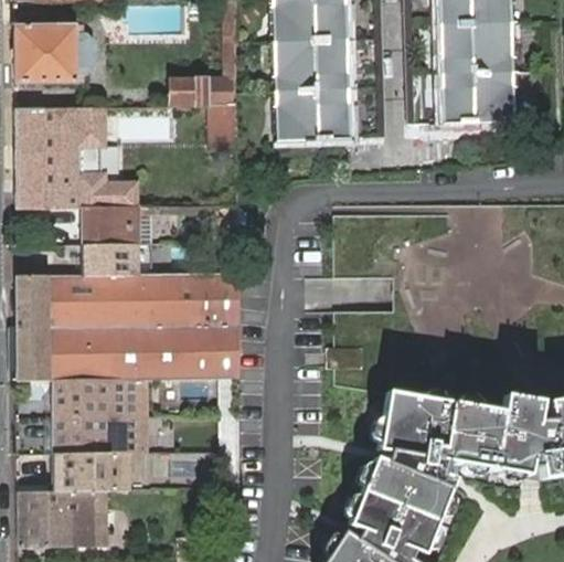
[(170,106),(208,105),(235,106),(235,0),(203,0),(204,6),(222,6),(222,77),(169,78),(170,106)]
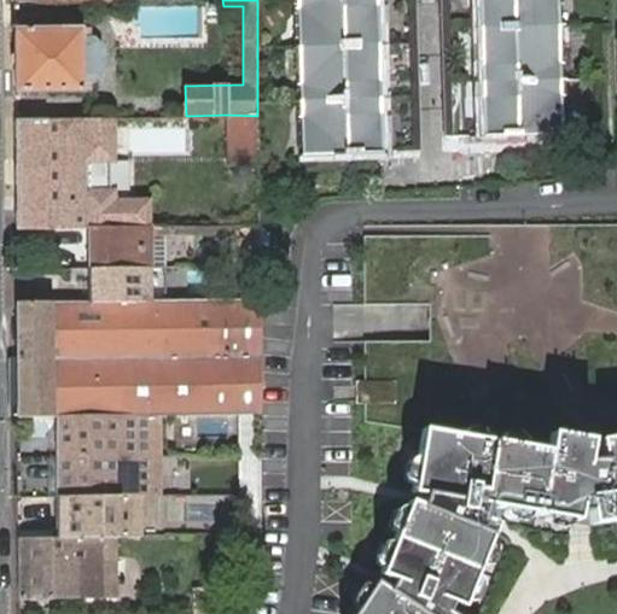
[(295,0),(298,153),(411,146),(403,0),(295,0)]
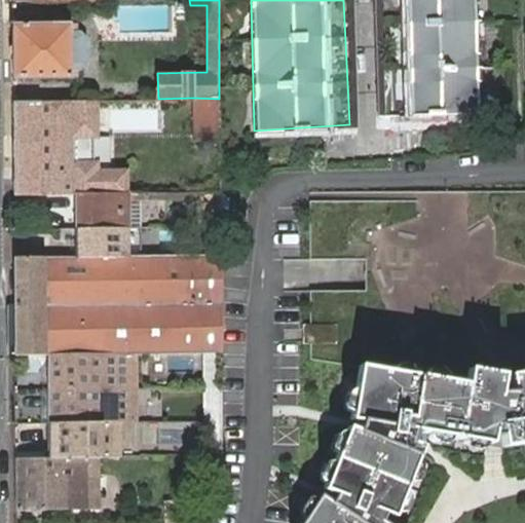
[(381,0),(386,114),(481,108),(476,0),(381,0)]
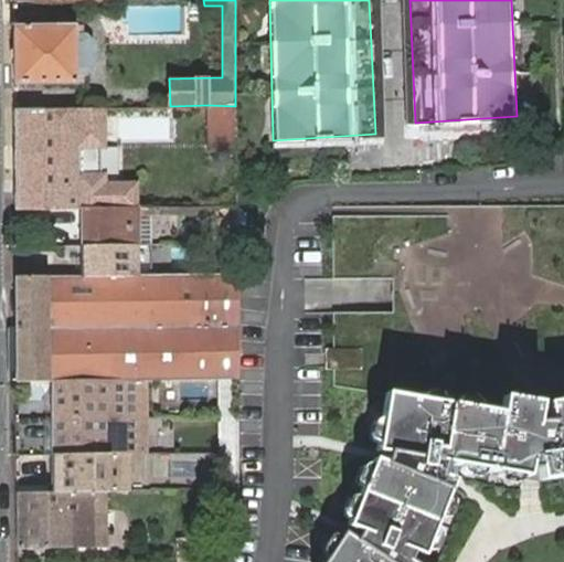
[(165,27),(165,3),(136,3),(136,27),(165,27)]
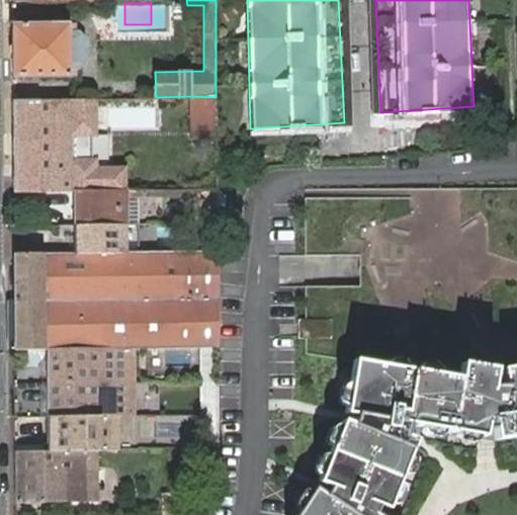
[(75,21),(12,22),(13,76),(75,76),(76,67),(80,67),(84,63),(84,36),(79,30),(76,30),(75,21)]
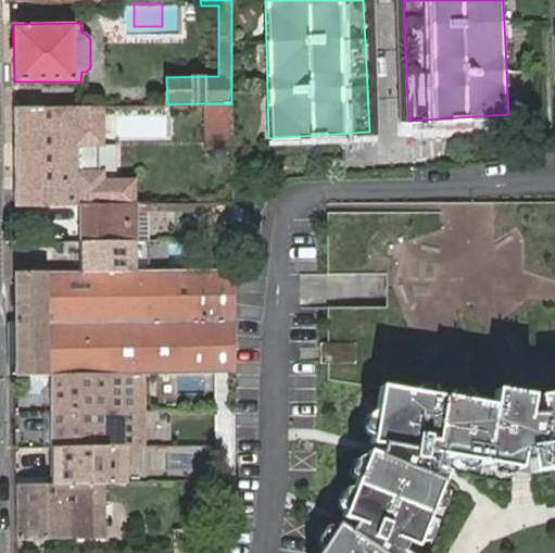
[(205,150),(232,149),(231,104),(204,103),(205,150)]
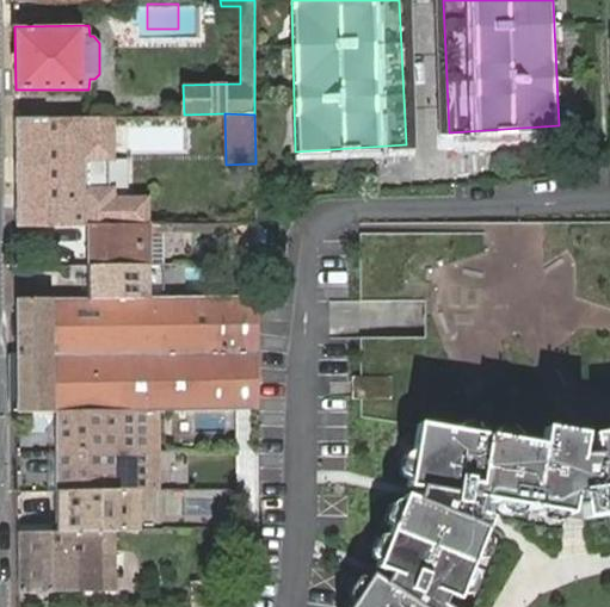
[(109,115),(16,116),(16,223),(87,222),(145,222),(143,198),(111,198),(110,187),(105,187),(106,155),(110,155),(109,115)]
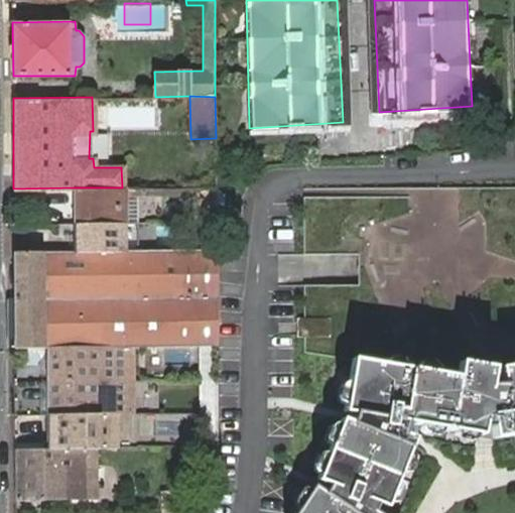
[(124,187),(122,187),(74,187),(74,223),(124,223),(124,187)]
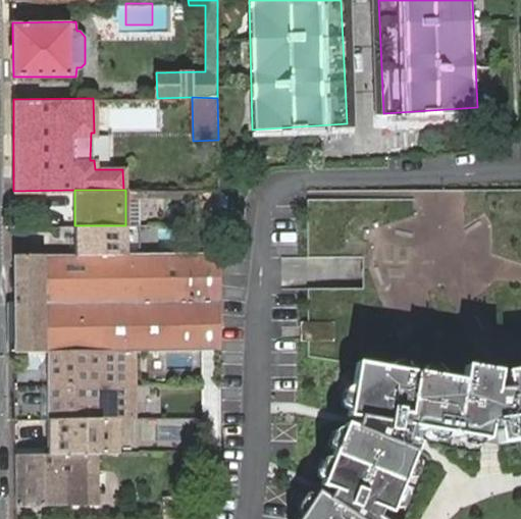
[(203,224),(217,224),(218,190),(202,190),(203,224)]
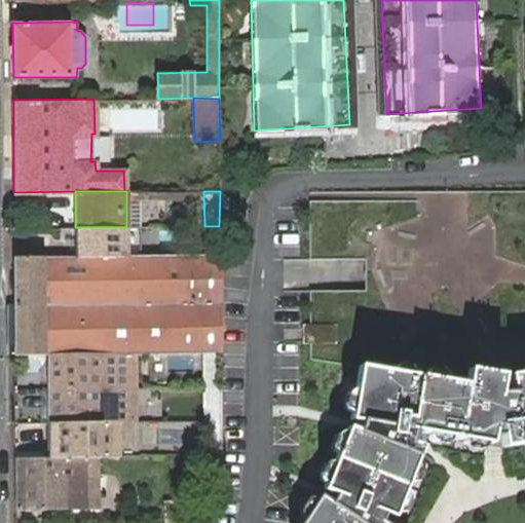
[(172,253),(219,253),(220,245),(219,226),(204,226),(191,226),(191,243),(171,243),(172,253)]
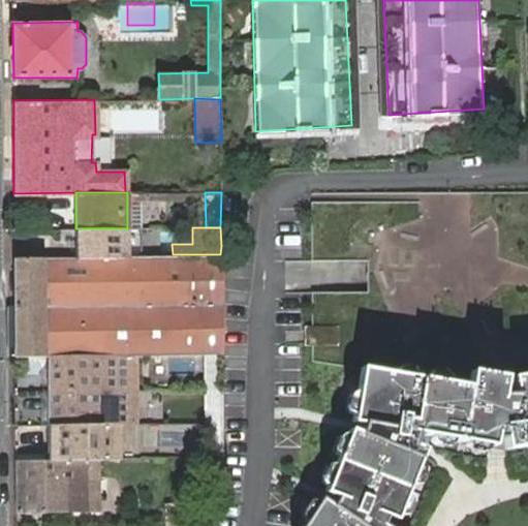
[(128,255),(127,228),(75,228),(76,255),(128,255)]
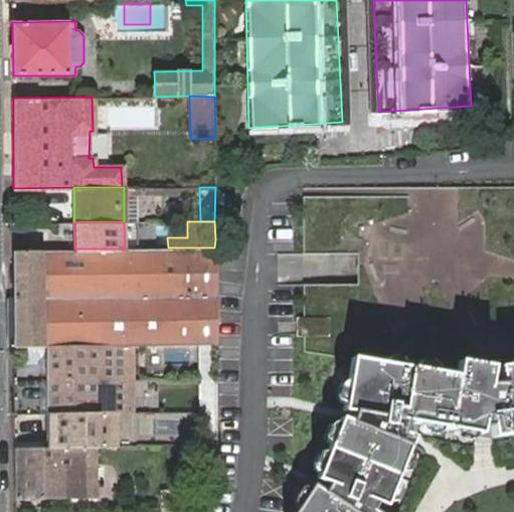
[(122,344),(217,342),(217,335),(216,257),(216,247),(214,247),(168,247),(125,248),(74,248),(14,249),(15,346),(46,346),(122,344)]
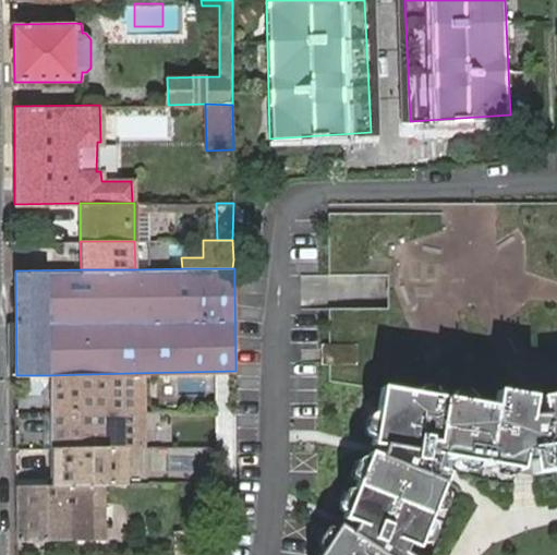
[(234,278),(235,363),(252,363),(252,278),(234,278)]
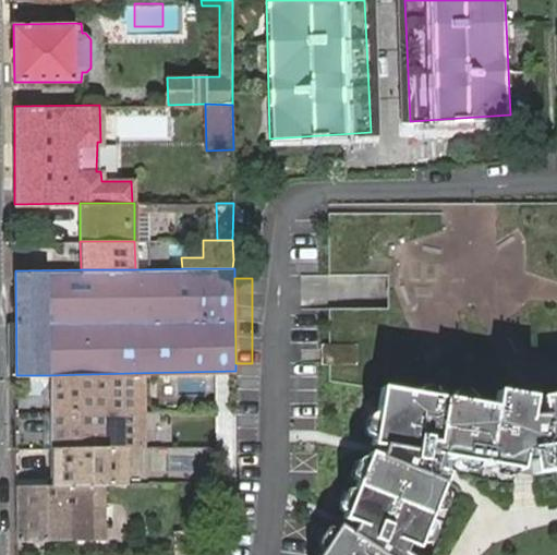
[(113,410),(142,409),(141,402),(133,401),(132,373),(50,375),(51,410),(113,410)]
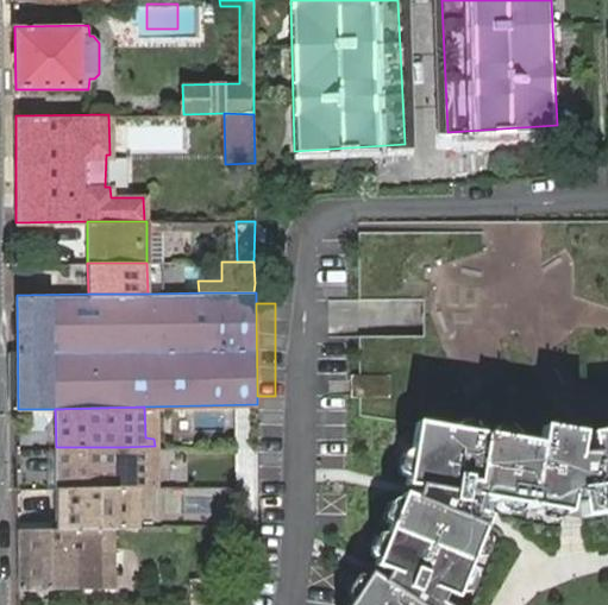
[(607,426),(589,429),(591,447),(580,446),(583,427),(546,421),(543,440),(421,421),(412,480),(425,483),(424,496),(408,490),(386,560),(399,565),(394,574),(381,568),(359,604),(470,604),(453,596),(458,585),(465,587),(494,505),(484,503),(486,493),(570,505),(571,498),(581,499),(583,510),(607,506),(607,426)]
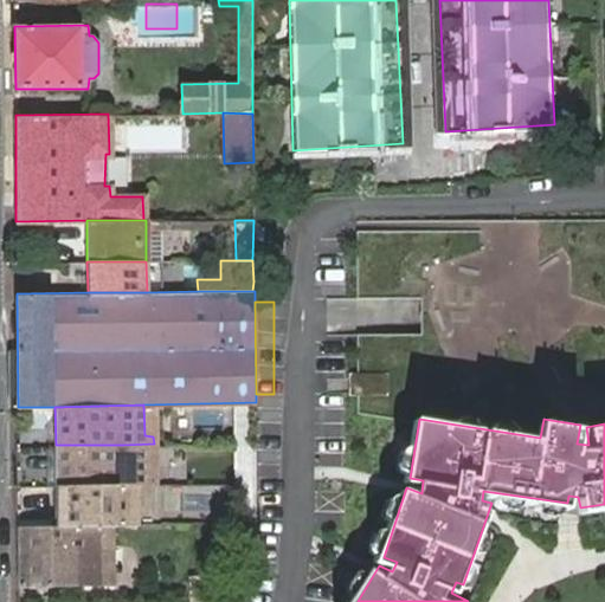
[(56,484),(124,483),(123,445),(56,445),(56,484)]
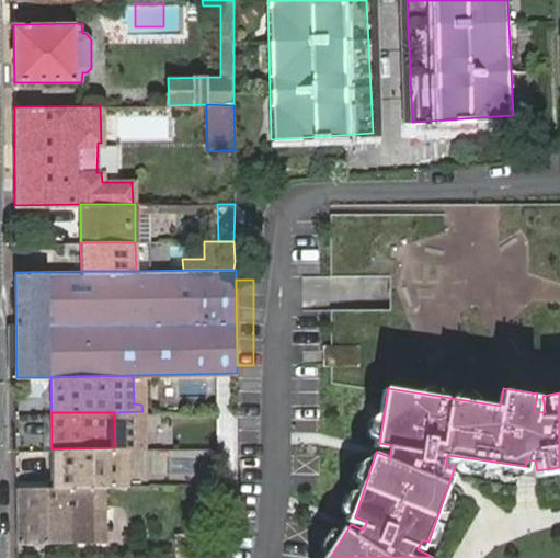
[(115,452),(115,447),(52,448),(53,485),(70,485),(77,484),(84,485),(102,484),(116,484),(116,478),(121,477),(121,453),(115,452)]
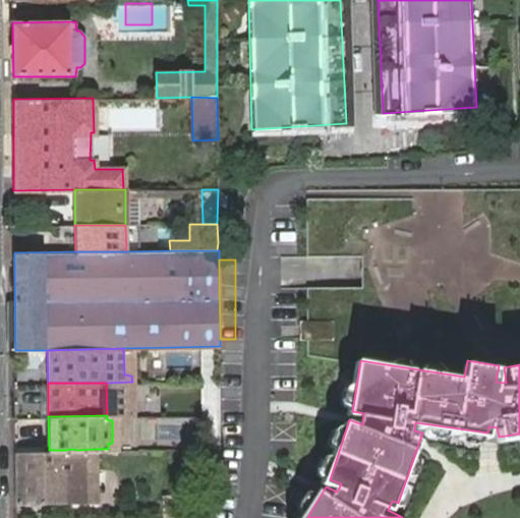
[(49,450),(15,450),(16,502),(66,502),(79,502),(78,450),(71,449),(65,450),(49,450)]
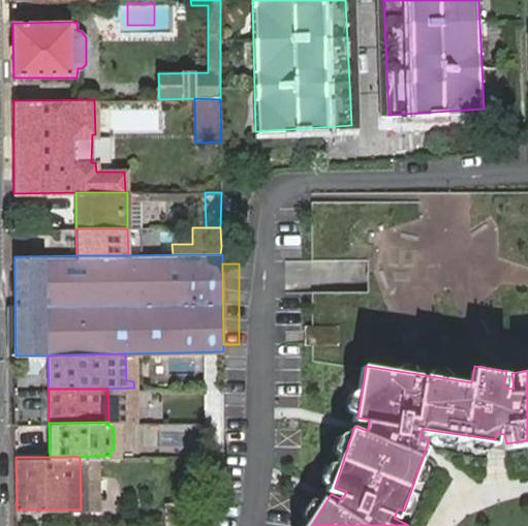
[(96,456),(80,457),(81,509),(97,509),(96,456)]
